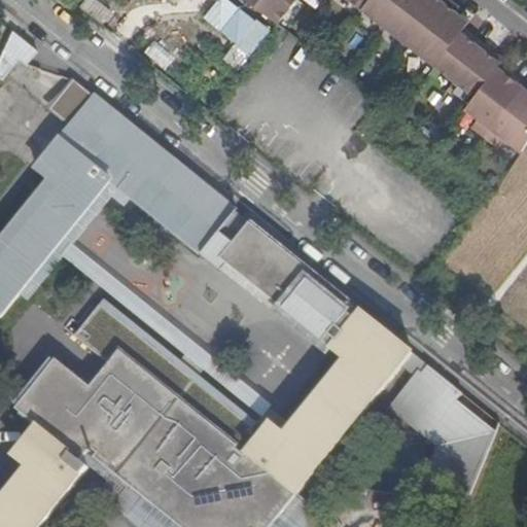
[(91,0),(83,13),(113,30),(121,15),(92,0),(91,0)]
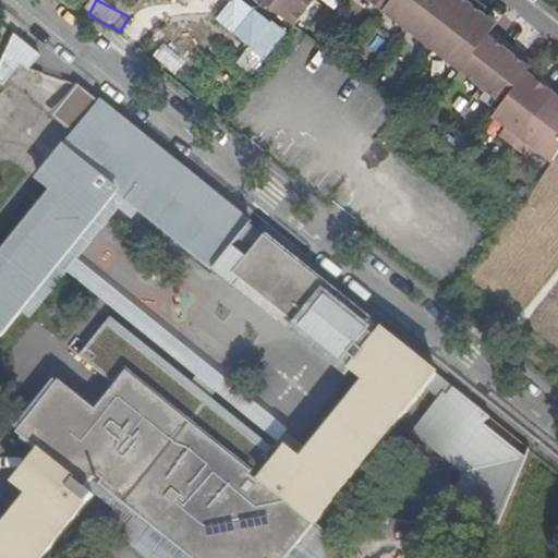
[(238,63),(255,76),(289,33),(247,0),(232,0),(216,22),(250,49),(238,63)]
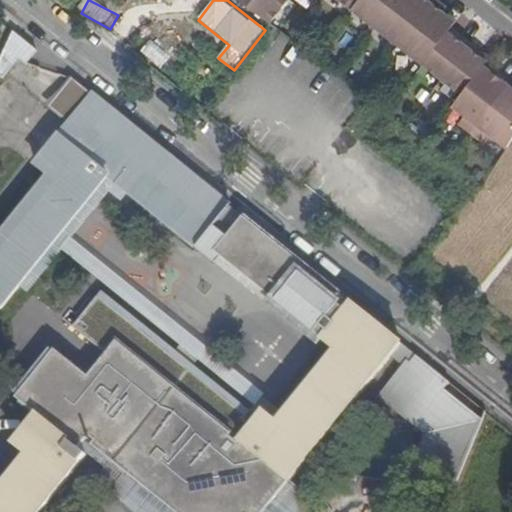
[(242,0),(270,21),(286,0),(242,0)]
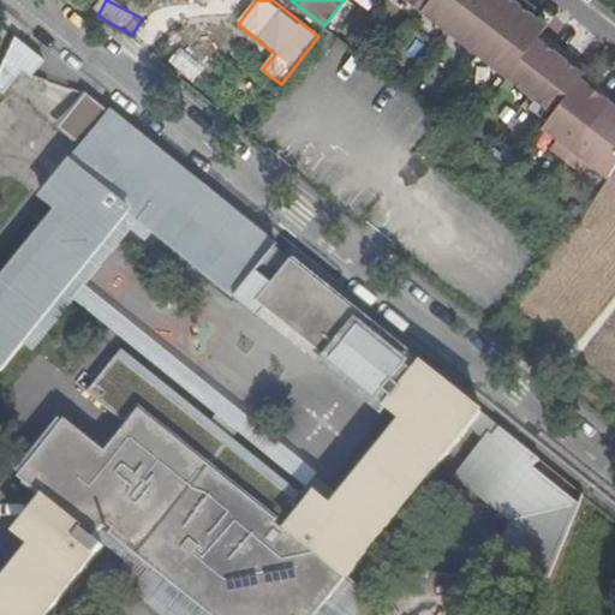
[(410,0),(555,112),(581,78),(585,72),(538,36),(542,31),(548,25),(532,13),(537,7),(527,0),(410,0)]
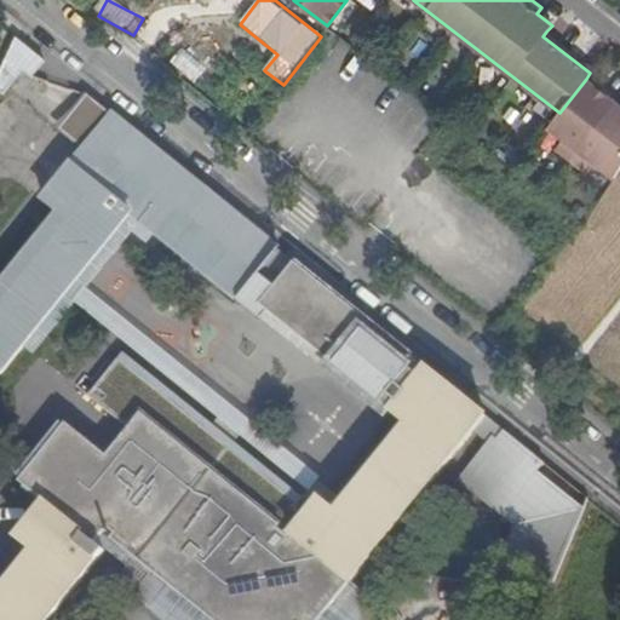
[(543,36),(590,73),(593,68),(546,32),(543,36)]
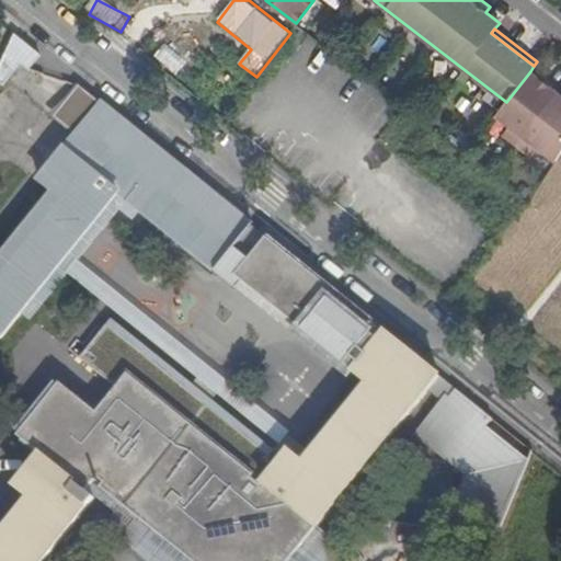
[(29,70),(41,56),(16,36),(0,73),(0,82),(3,86),(21,64),(29,70)]
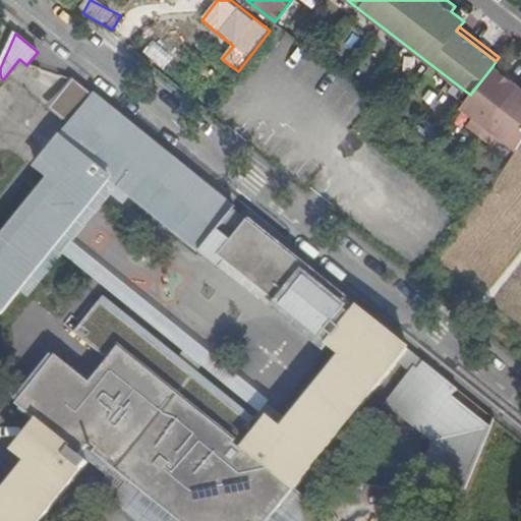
[(158,49),(151,61),(172,74),(179,62),(158,49)]
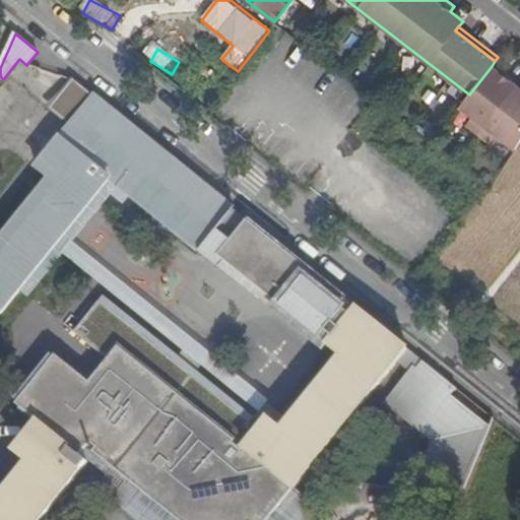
[(479,135),(517,86),(492,66),(469,94),(459,108),(474,119),(468,127),(479,135)]
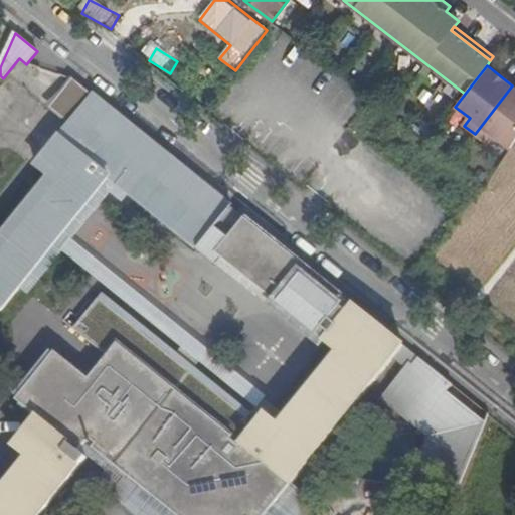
[(81,111),(72,122),(37,167),(51,178),(0,241),(0,314),(110,177),(199,249),(229,212),(232,208),(73,79),(61,95),(81,111)]
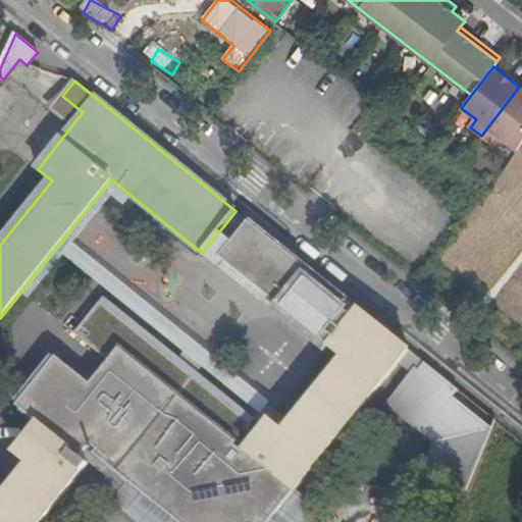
[(518,151),(521,143),(521,89),(519,87),(481,136),(496,147),(503,139),(518,151)]
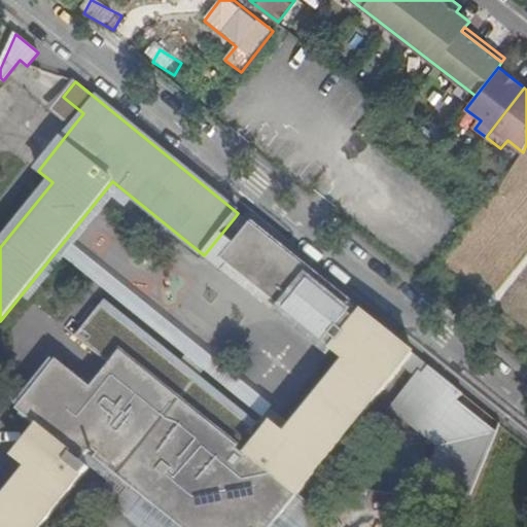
[(83,113),(63,97),(54,109),(74,125),(83,113)]
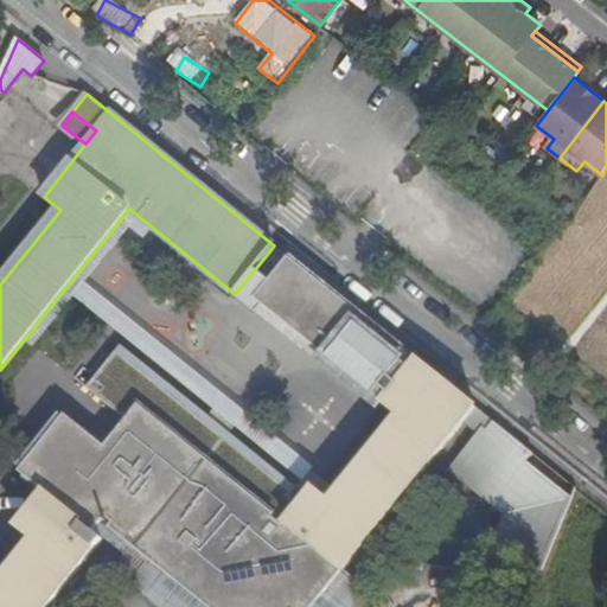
[(274,246),(270,250),(308,280),(312,275),(274,246)]
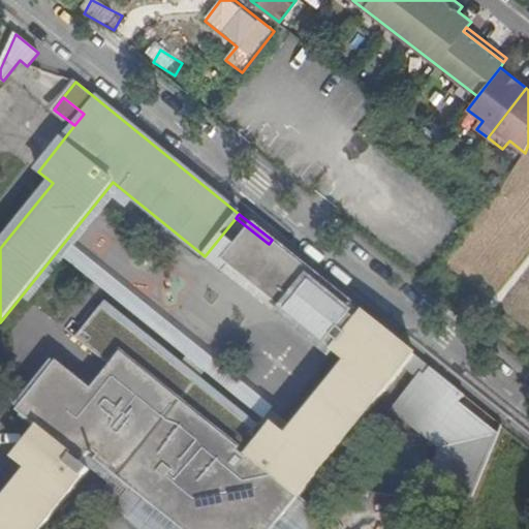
[(321,340),(335,351),(359,321),(351,315),(358,308),(272,240),(269,244),(236,218),(205,256),(226,274),(229,270),(318,343),(321,340)]
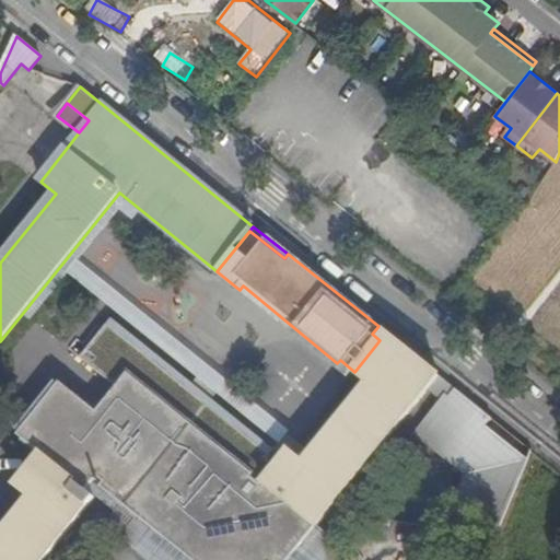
[(243,286),(240,290),(348,378),(354,372),(340,360),(337,363),(243,286)]
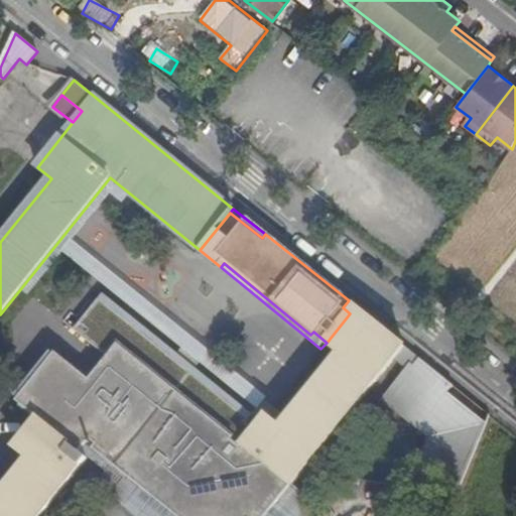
[(267,515),(394,360),(405,347),(356,306),(350,313),(327,343),(335,349),(275,423),(261,411),(253,421),(245,415),(249,412),(102,293),(73,330),(106,356),(88,377),(53,350),(13,399),(32,415),(10,443),(28,459),(0,493),(0,515),(41,515),(89,459),(159,515),(267,515)]
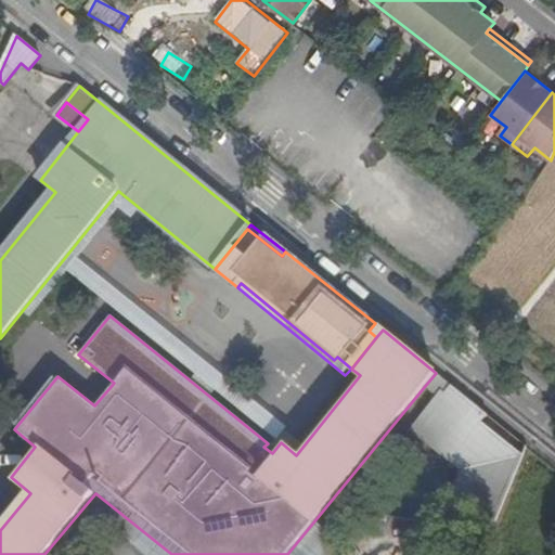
[(424,387),(437,398),(442,391),(446,394),(452,386),(436,373),(424,387)]
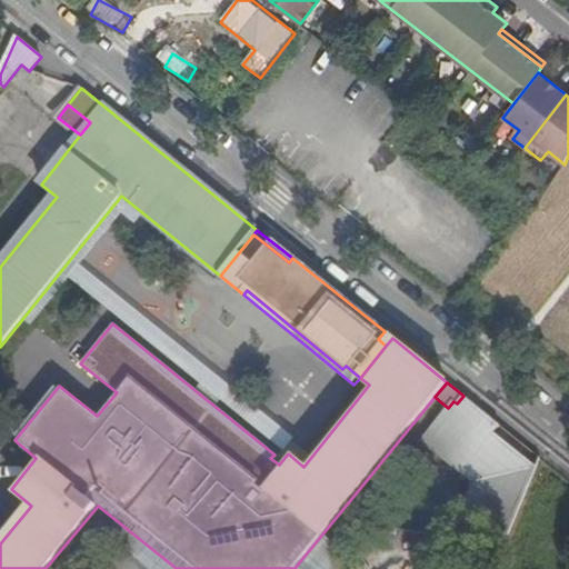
[(486,479),(461,540),(501,556),(538,469),(508,445),(506,448),(492,437),(501,426),(463,396),(457,403),(453,401),(448,408),(422,440),(455,467),(461,459),(486,479)]
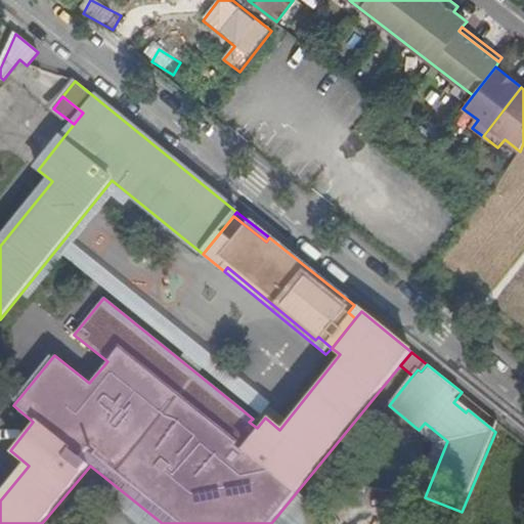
[(425,423),(419,430),(437,444),(417,494),(425,497),(447,441),(425,423)]
